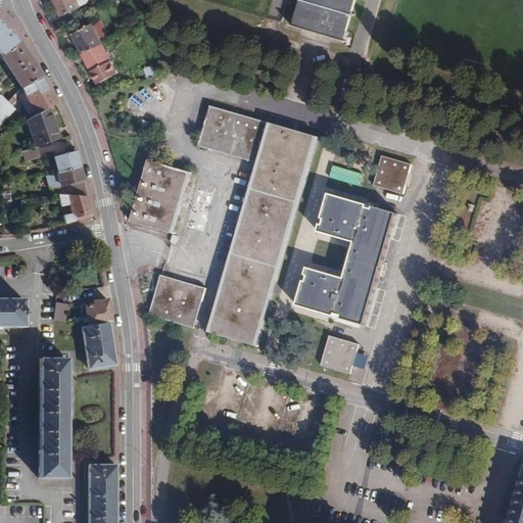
[(77,0),(53,0),(60,16),(81,7),(77,0)]
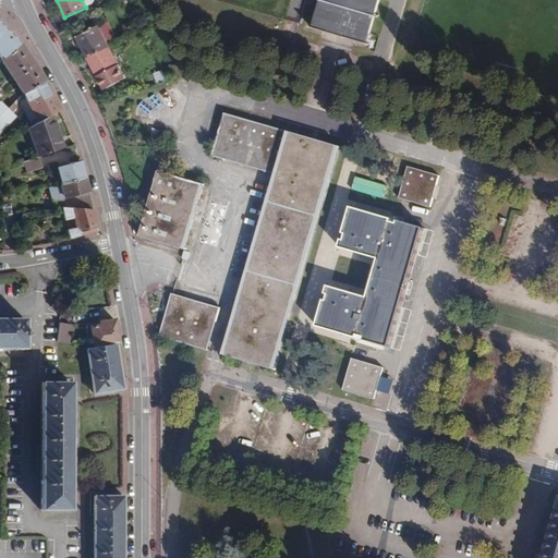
[(379,0),(322,0),(316,21),(314,26),(325,29),(356,38),(367,41),(379,0)]
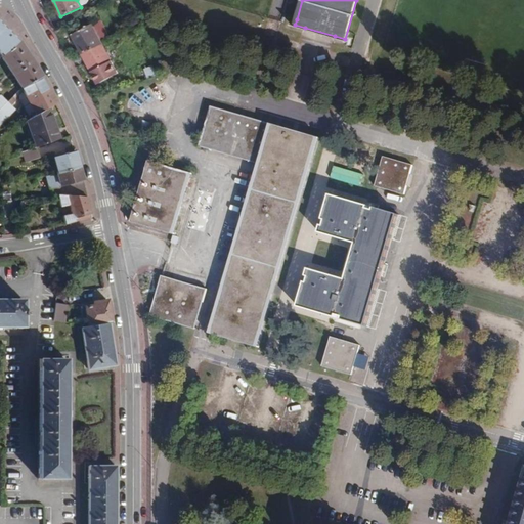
[(81,52),(101,42),(92,24),(72,35),(81,52)]
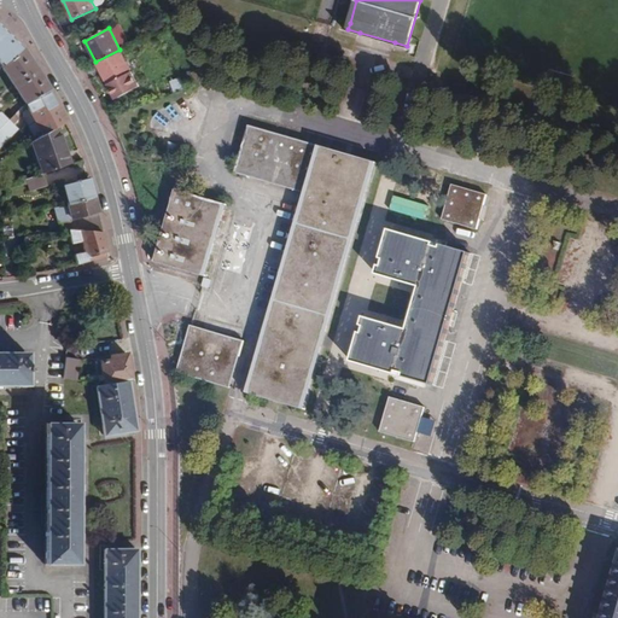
[(5,33),(0,30),(0,66),(21,50),(9,38),(5,33)]
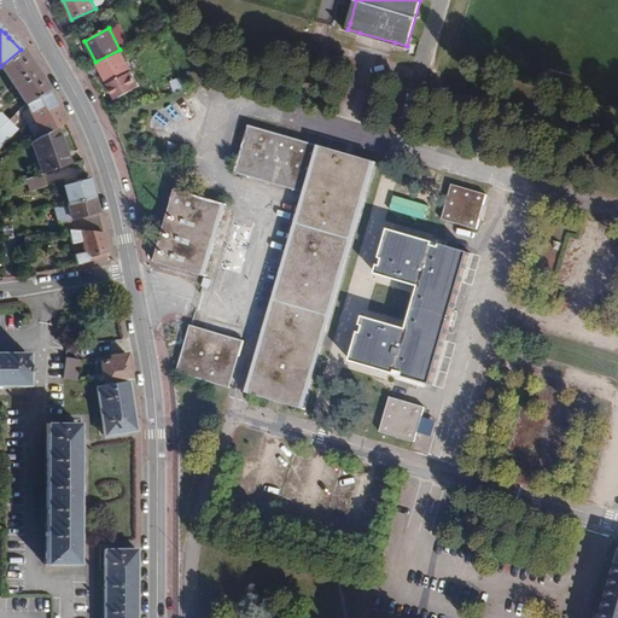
[(21,50),(0,66),(0,68),(24,105),(48,91),(34,70),(21,50)]
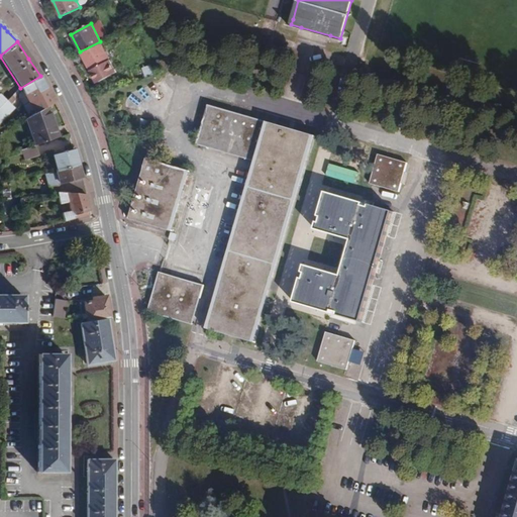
[(116,73),(100,41),(80,52),(96,83),(116,73)]
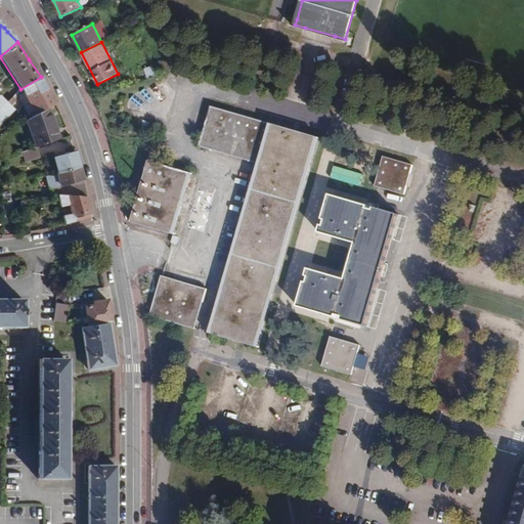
[(144,69),(146,77),(154,75),(151,67),(144,69)]
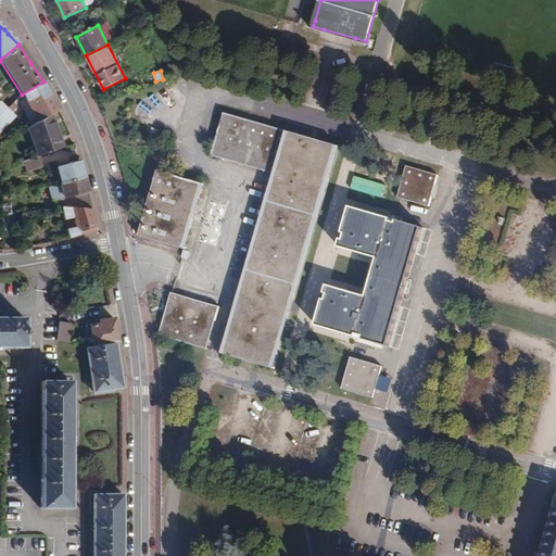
[(43,81),(22,95),(38,122),(52,114),(59,111),(51,97),(43,81)]
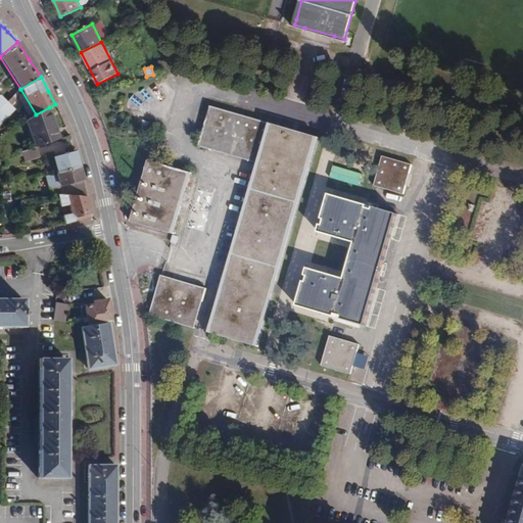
[(0,124),(14,109),(6,102),(0,108),(0,124)]
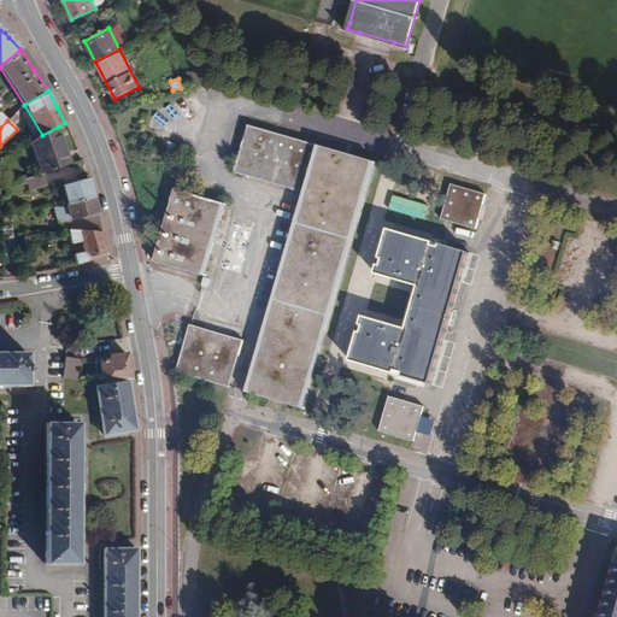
[(58,127),(42,135),(30,144),(42,174),(70,163),(64,146),(58,127)]
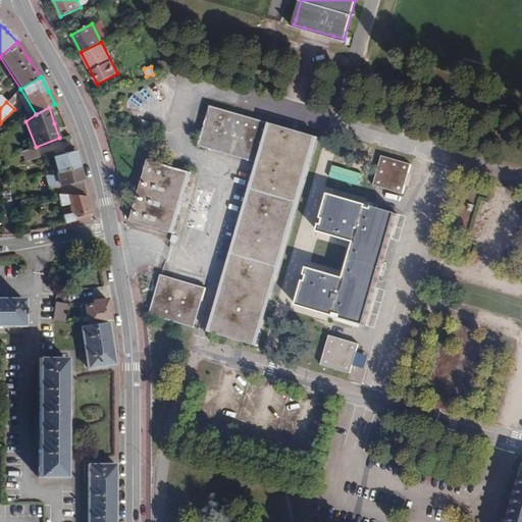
[(211,332),(255,346),(316,138),(210,107),(199,146),(260,164),(211,332)]
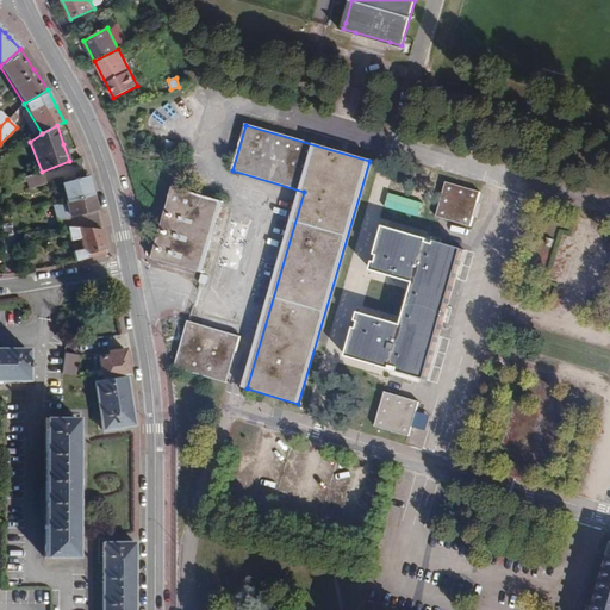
[(176,155),(180,145),(167,141),(163,151),(176,155)]
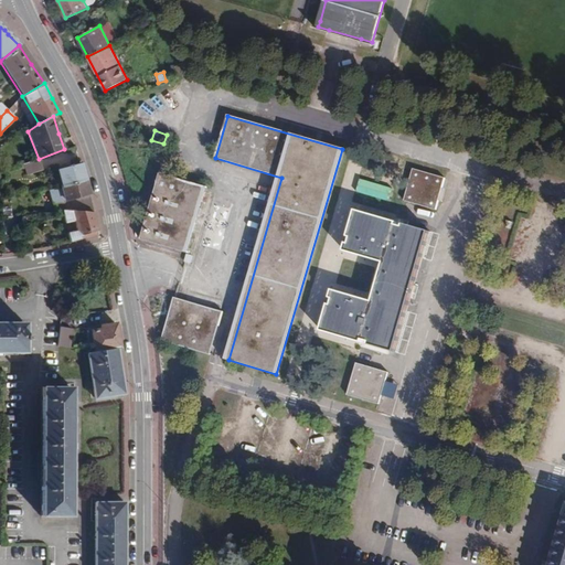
[(42,171),(39,159),(23,164),(27,176),(42,171)]
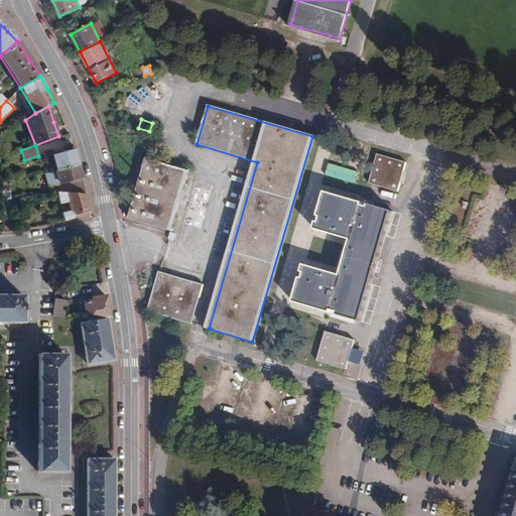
[(76,160),(73,149),(51,155),(55,171),(78,166),(76,160)]
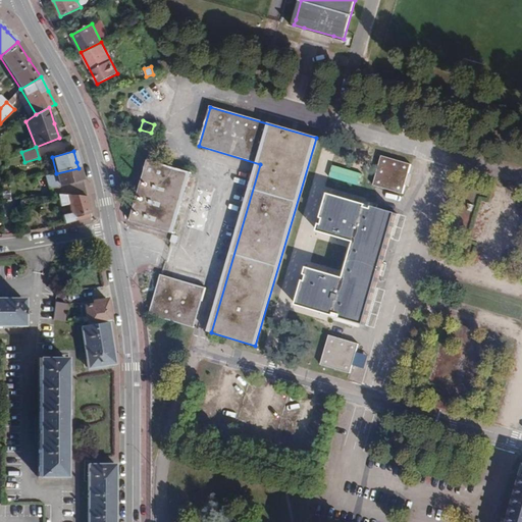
[(403,195),(411,165),(382,157),(373,186),(403,195)]
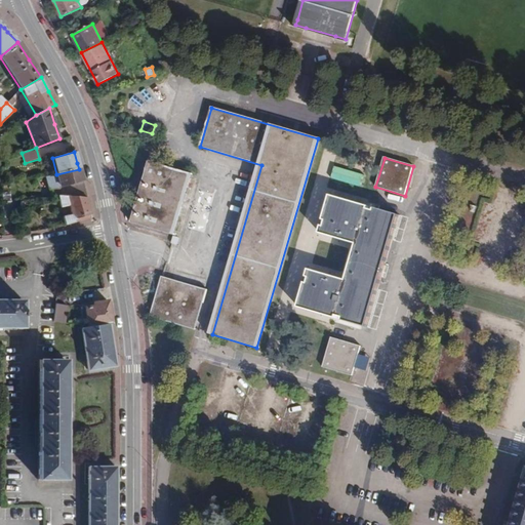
[(132,223),(172,235),(191,173),(150,161),(132,223)]
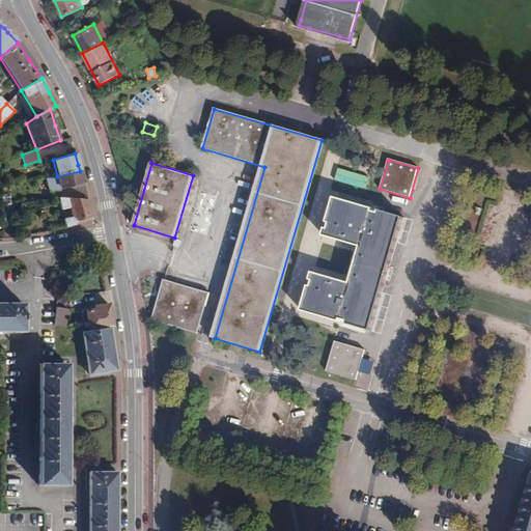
[(80,171),(57,176),(46,179),(53,198),(58,198),(87,200),(84,188),(80,171)]
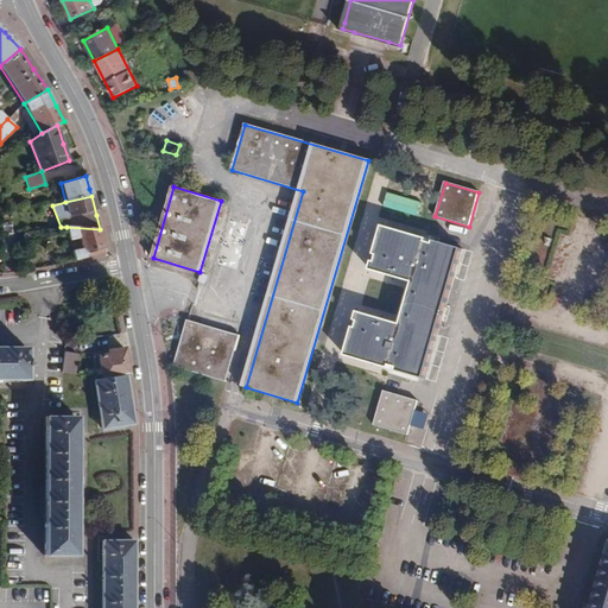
[(464,248),(385,226),(373,268),(418,282),(405,324),(361,311),(348,355),(428,378),(464,248)]
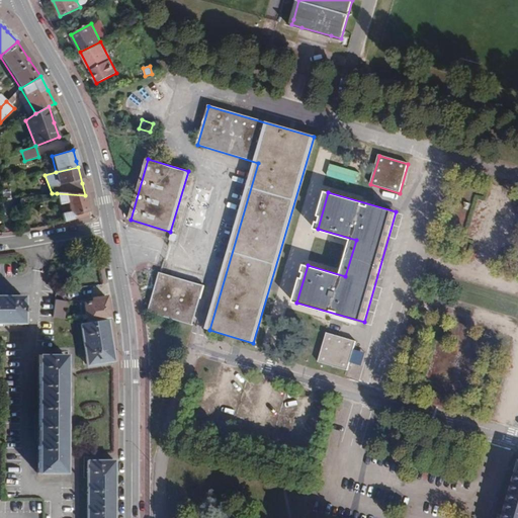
[(88,207),(85,195),(57,193),(60,204),(68,202),(70,212),(62,213),(63,218),(50,221),(51,226),(90,214),(88,207)]
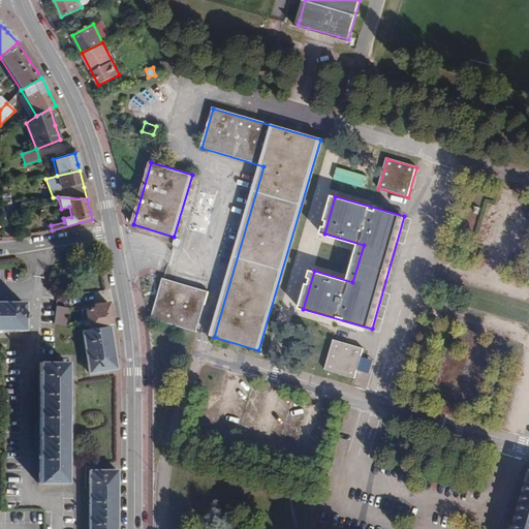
[(152,319),(197,333),(209,292),(163,279),(152,319)]
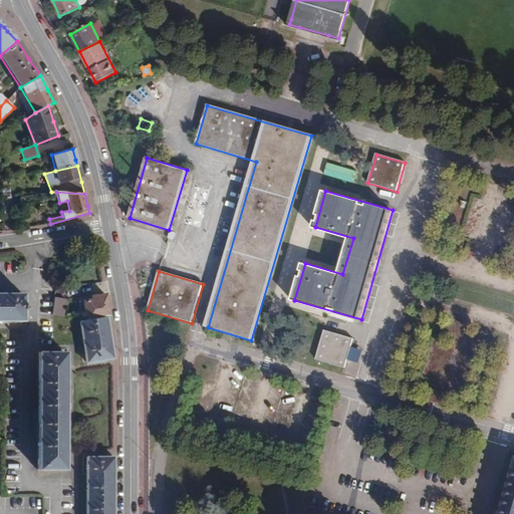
[(21,294),(0,294),(0,320),(21,320),(21,294)]
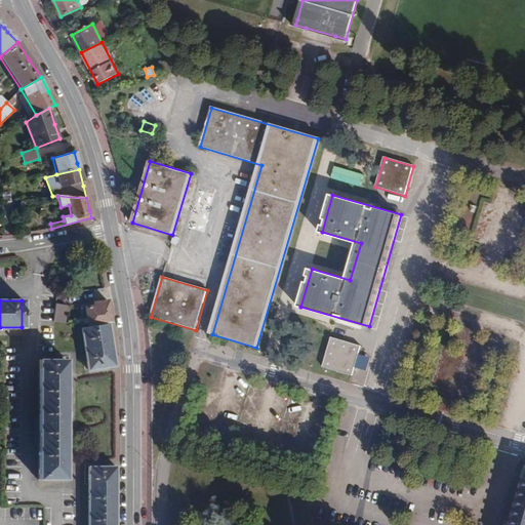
[(85,307),(87,326),(108,324),(112,323),(107,300),(91,303),(91,300),(80,303),(81,307),(85,307)]
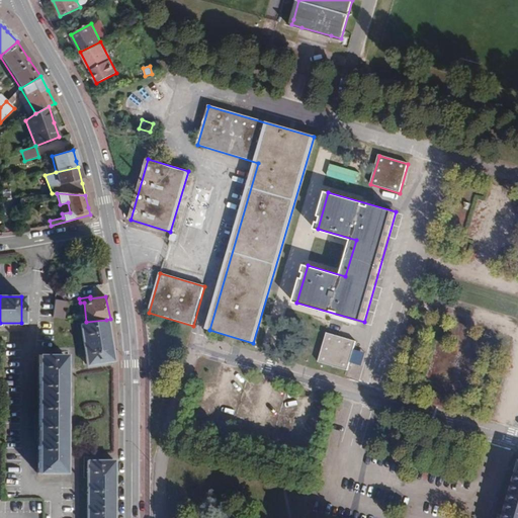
[(53,318),(65,319),(67,301),(55,300),(53,318)]
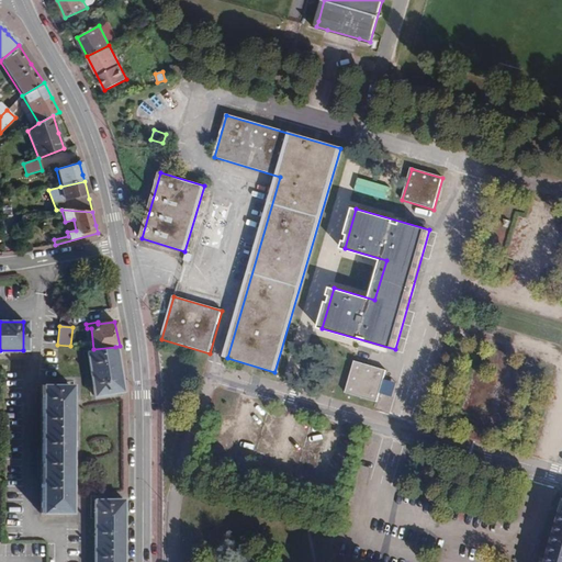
[(94,396),(123,392),(119,367),(115,347),(93,349),(88,351),(94,396)]
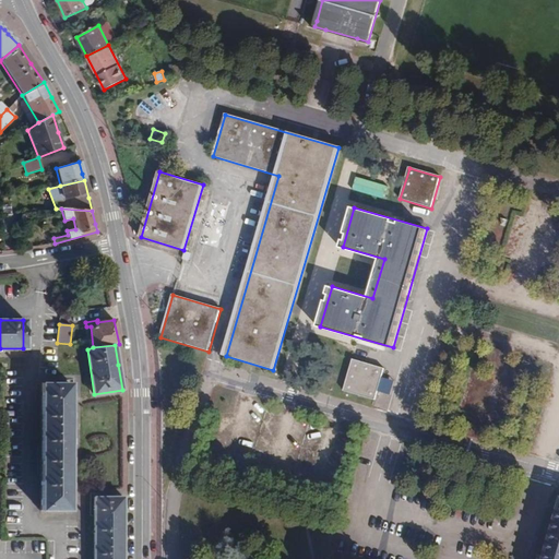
[(375,400),(384,369),(353,360),(344,391),(375,400)]
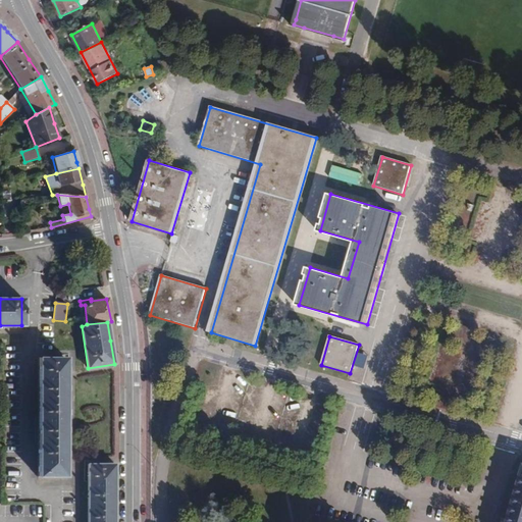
[(65,358),(38,358),(38,476),(64,476),(64,444),(64,405),(64,378),(65,358)]
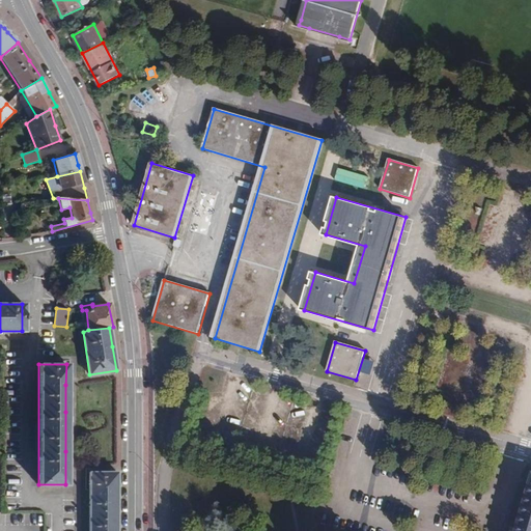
[(117,490),(117,472),(89,473),(88,530),(116,530),(116,526),(117,490)]
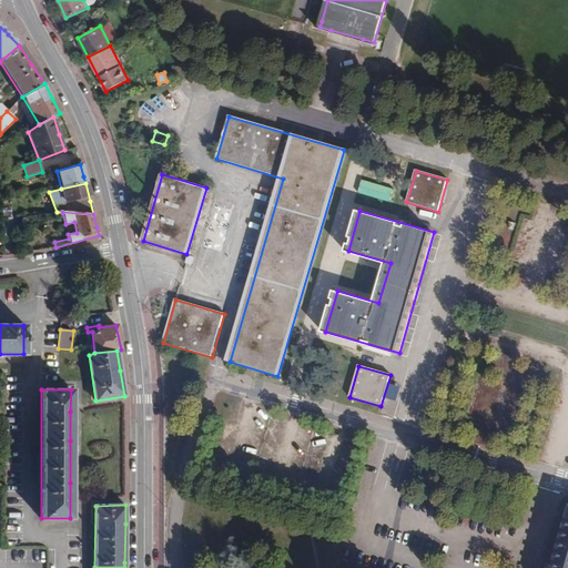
[(567,567),(567,525),(555,567),(567,567)]
